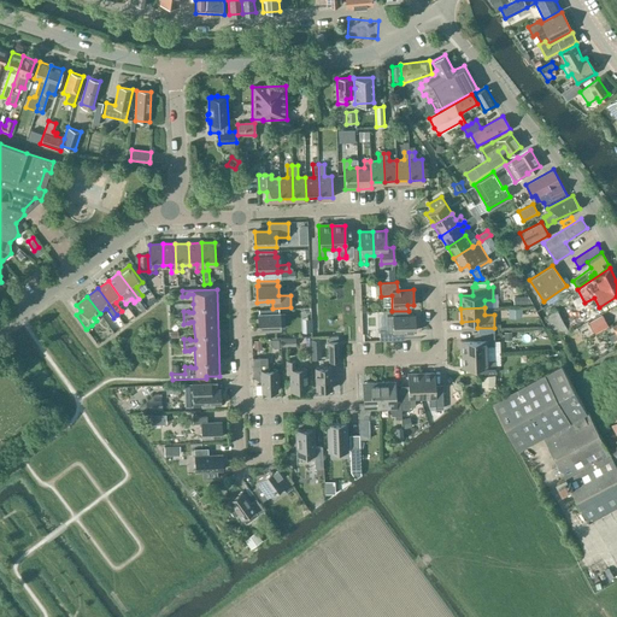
[(259,315),(258,315),(258,331),(280,330),(280,328),(280,315),(278,315),(278,310),(259,310),(259,315)]
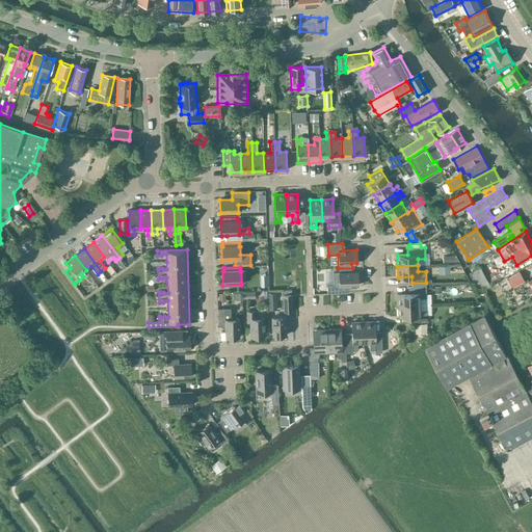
[(484,289),(490,286),(480,267),(471,272),(481,291),(484,289)]
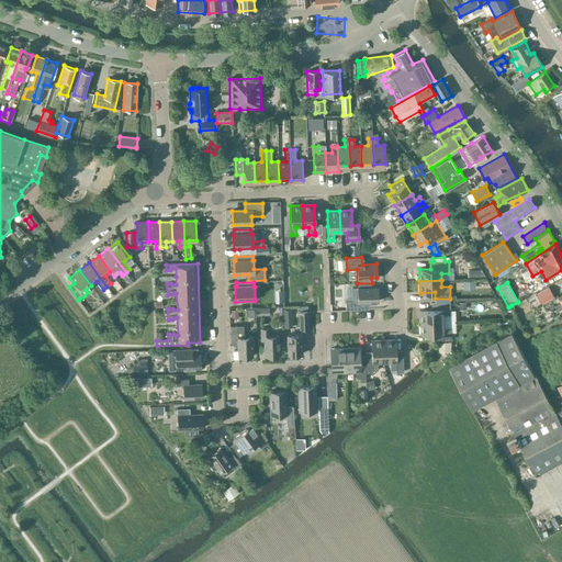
[(378,287),(372,288),(372,283),(357,283),(358,288),(352,288),(352,301),(345,301),(346,311),(362,310),(362,302),(378,302),(378,287)]
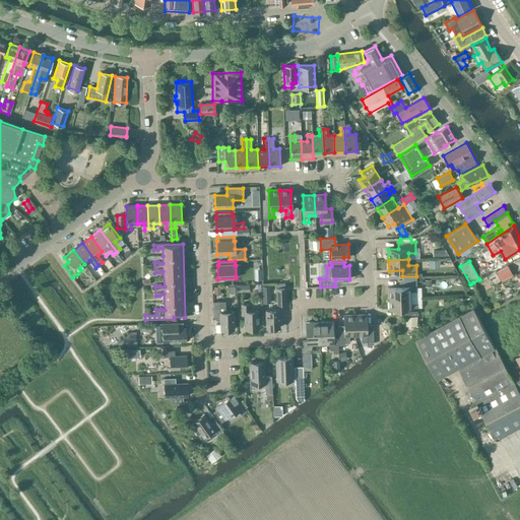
[(512,274),(507,265),(496,272),(501,281),(512,274)]
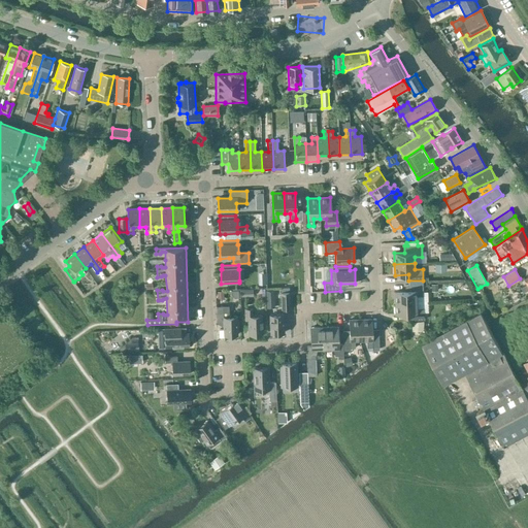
[(266,274),(256,275),(256,289),(267,288),(266,274)]
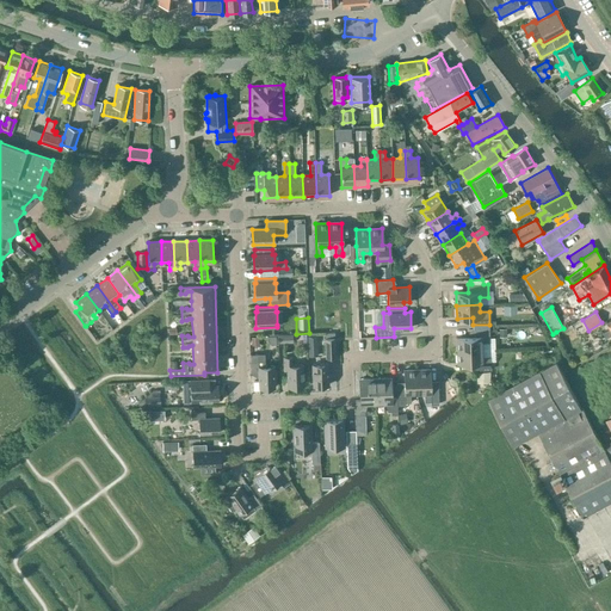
[(474,337),(458,338),(458,350),(482,350),(495,349),(495,339),(491,339),(489,329),(473,329),(474,337)]
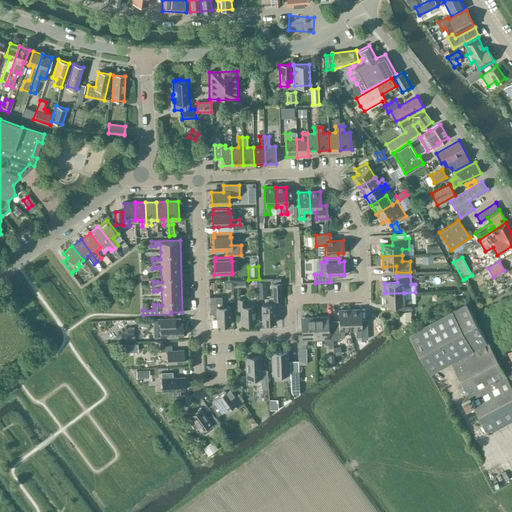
[(245,280),(233,280),(233,288),(245,287),(245,280)]
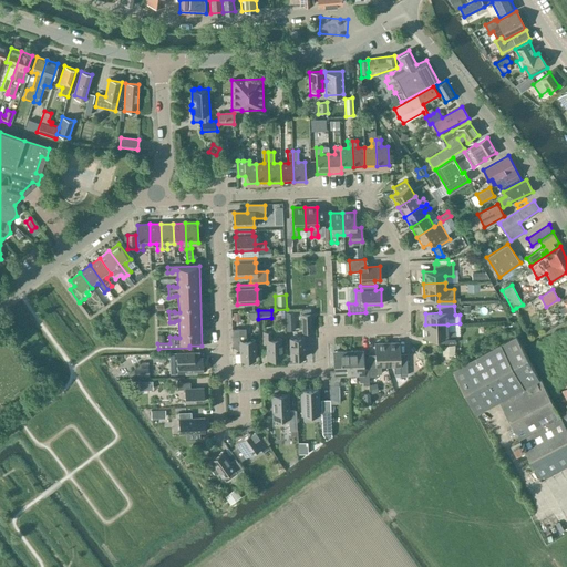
[(294,311),(285,312),(286,330),(295,329),(294,311)]
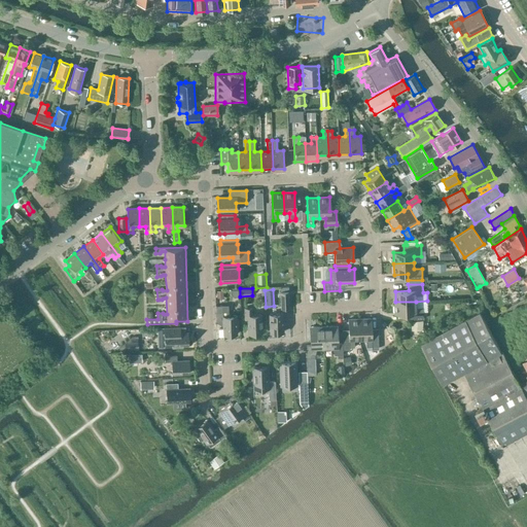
[(281,309),(289,309),(288,292),(280,292),(281,309)]
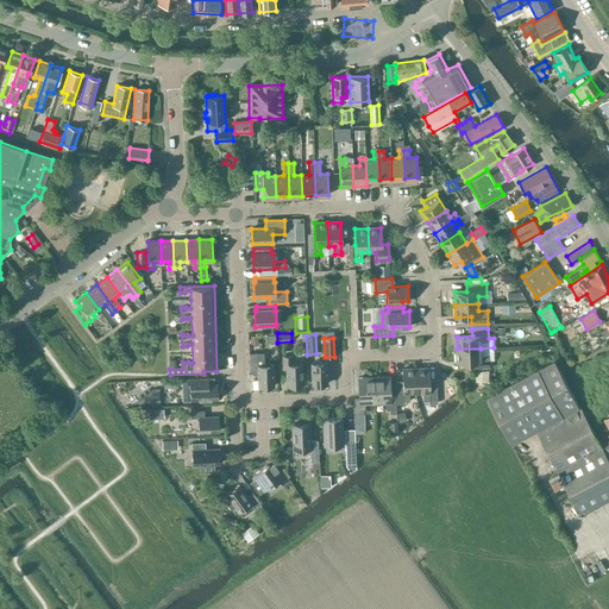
[(481,349),(457,349),(457,362),(475,362),(475,369),(490,368),(490,360),(495,360),(494,347),(481,349)]
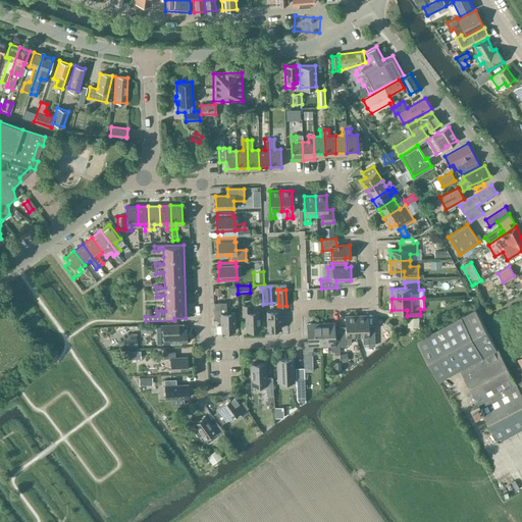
[(214,319),(221,319),(221,331),(235,331),(235,313),(226,313),(225,304),(220,305),(220,303),(213,303),(214,319)]
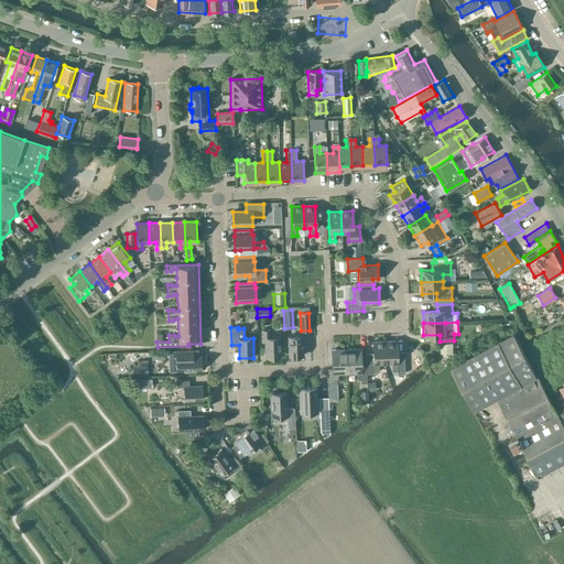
[(280,357),(280,337),(271,337),(271,328),(261,329),(261,340),(264,340),(266,357),(280,357)]
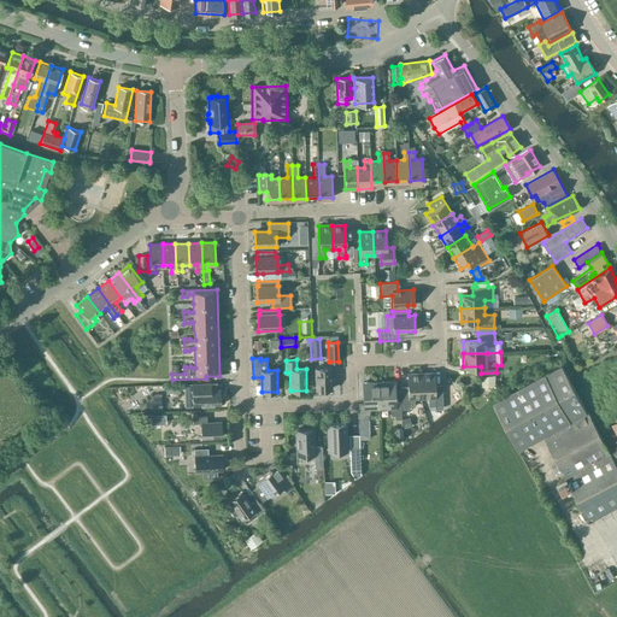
[(589,522),(616,506),(616,450),(610,454),(588,411),(587,412),(562,365),(494,401),(518,448),(544,435),(565,477),(557,482),(563,493),(571,488),(589,522)]
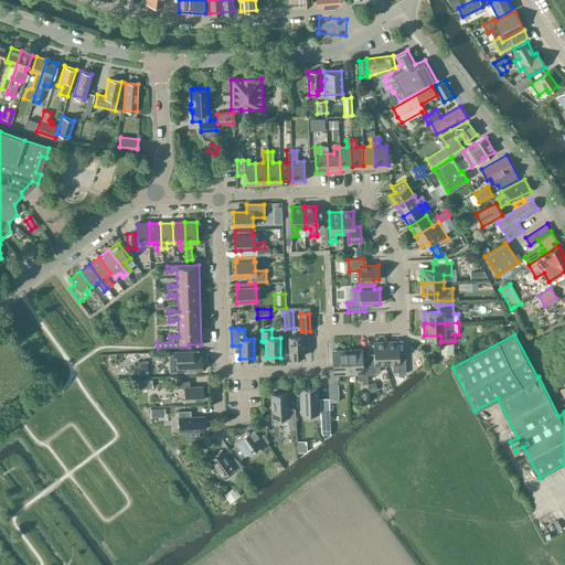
[(304,337),(289,337),(289,356),(305,356),(304,337)]
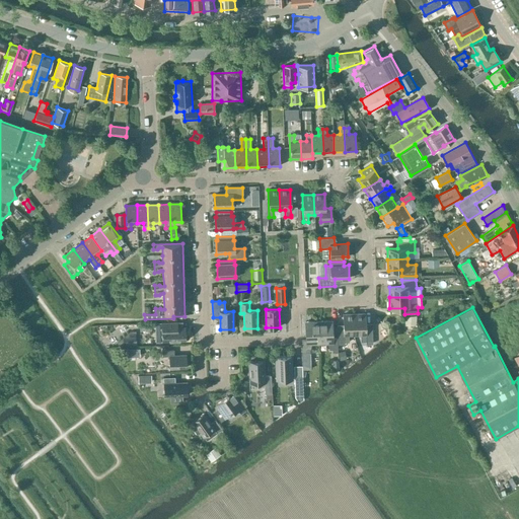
[(354,314),(355,335),(361,334),(361,342),(366,342),(366,344),(373,344),(372,327),(366,328),(365,313),(354,314)]
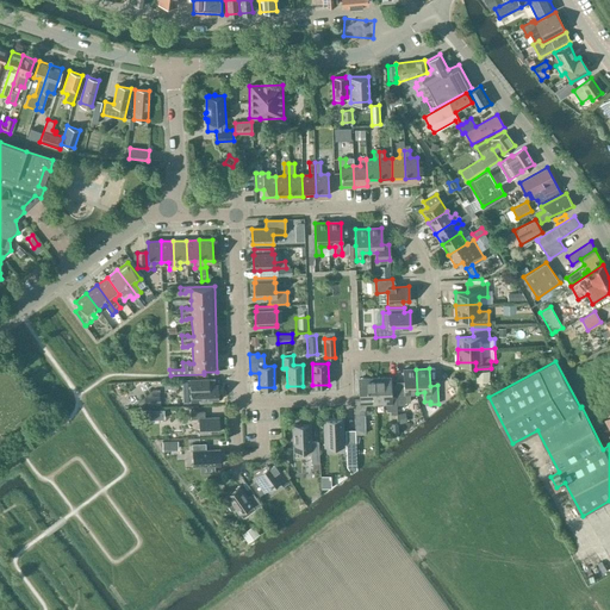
[(411,393),(417,393),(416,369),(403,369),(404,387),(397,387),(397,398),(397,405),(405,405),(405,403),(411,403),(411,393)]
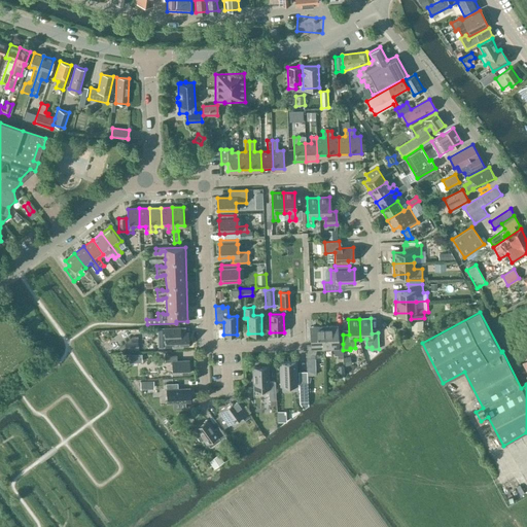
[(421,321),(412,321),(412,329),(422,329),(421,321)]
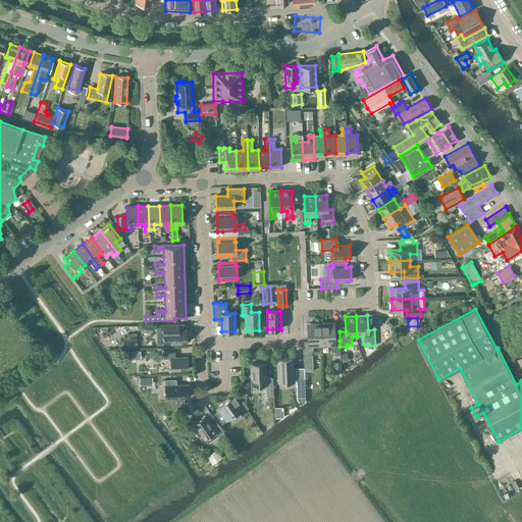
[(303,343),(304,348),(304,356),(309,355),(309,353),(312,352),(314,346),(321,346),(320,323),(307,324),(308,342),(303,343)]
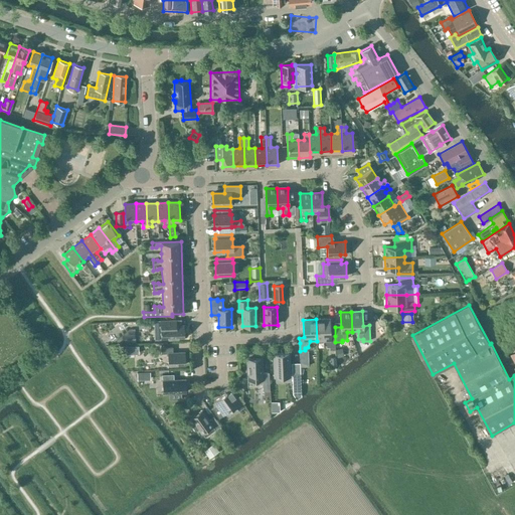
[(335,349),(335,342),(335,336),(330,336),(329,319),(316,319),(317,341),(325,341),(327,347),(330,347),(330,349),(335,349)]
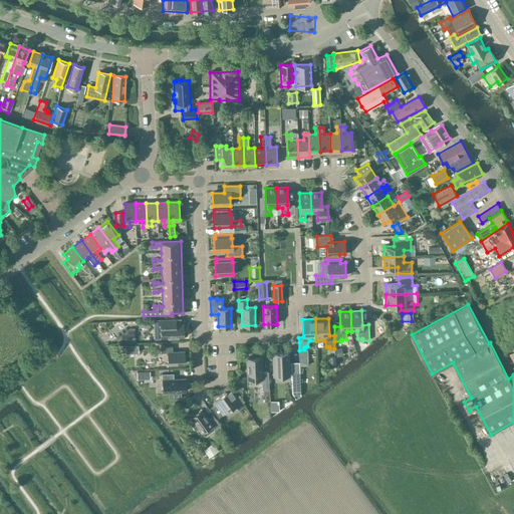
[(160,320),(155,320),(155,326),(160,326),(161,338),(167,337),(184,337),(184,325),(176,325),(176,319),(160,320)]
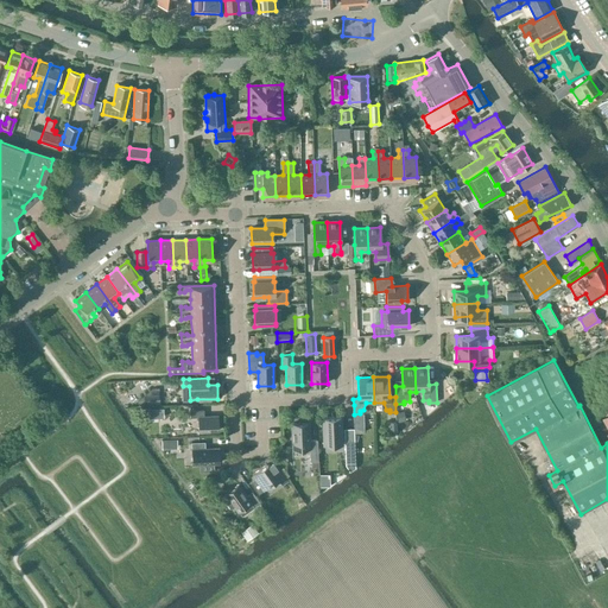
[(139,405),(153,404),(158,404),(158,390),(151,390),(139,400),(139,405)]
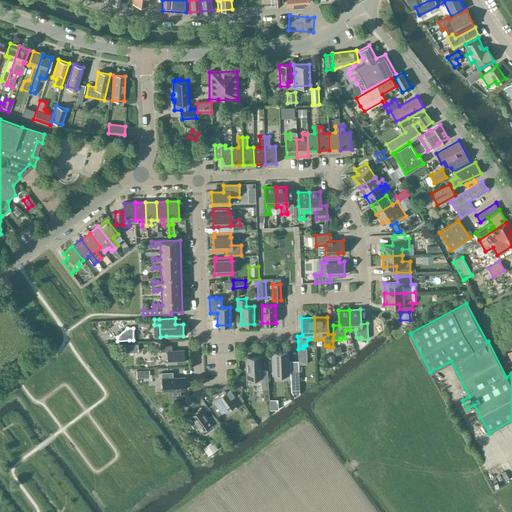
[(160,353),(166,352),(167,364),(185,363),(184,351),(172,352),(172,345),(160,346),(160,353)]
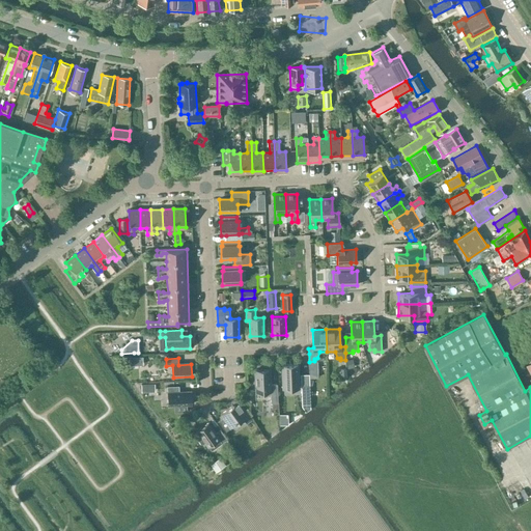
[(298,365),(282,365),(283,389),(300,388),(298,365)]
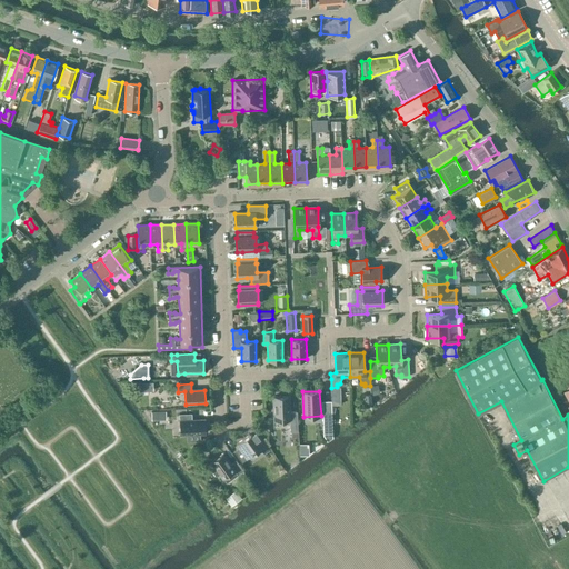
[(273,397),(273,421),(290,420),(290,432),(291,432),(298,432),(297,412),(290,412),(290,397),(273,397)]
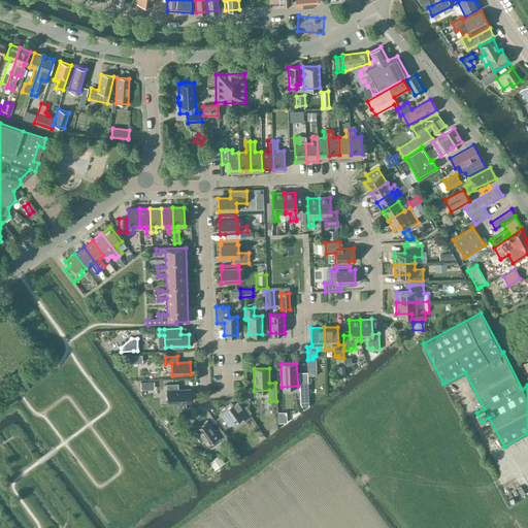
[(317,395),(316,375),(307,375),(308,385),(308,395),(317,395)]
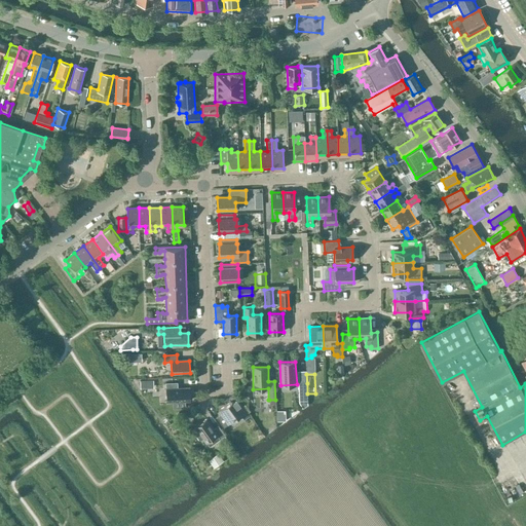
[(161,386),(160,378),(148,379),(148,387),(161,386)]
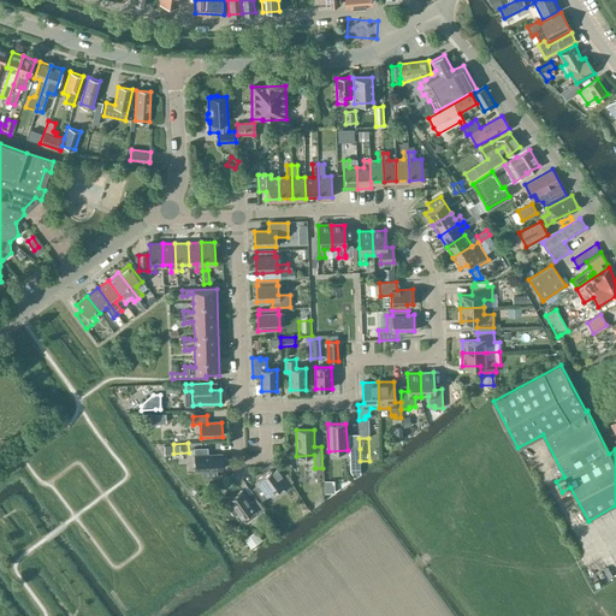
[(208,449),(194,449),(194,456),(195,471),(202,471),(202,478),(217,477),(217,469),(223,469),(223,455),(208,456),(208,449)]
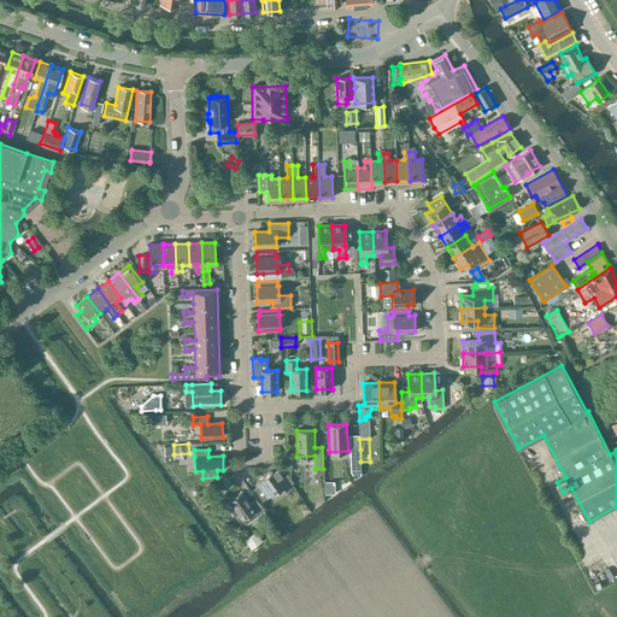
[(360,450),(351,450),(352,470),(362,469),(360,462),(360,450)]
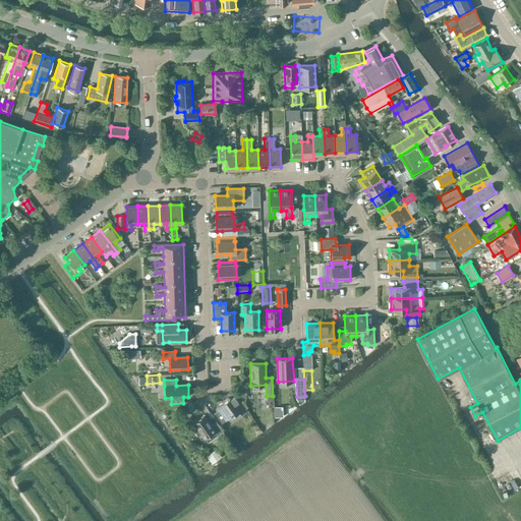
[(220,410),(216,413),(223,423),(227,420),(239,412),(240,414),(246,410),(238,399),(235,395),(230,399),(230,398),(217,407),(220,410)]
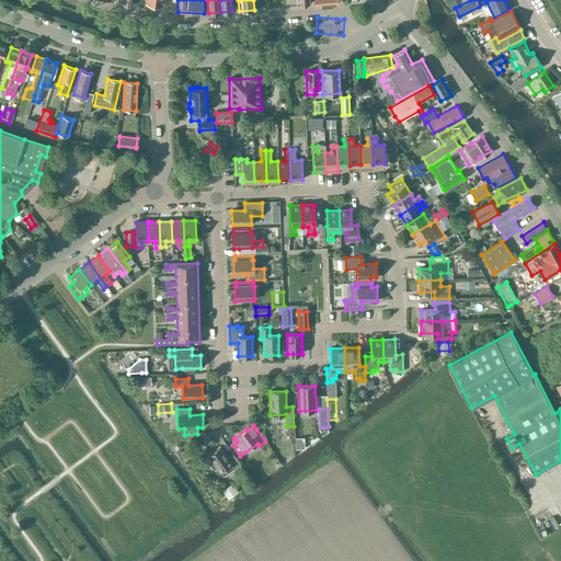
[(216,469),(218,468),(225,477),(241,465),(233,454),(228,458),(220,448),(209,456),(213,460),(209,461),(209,465),(213,469),(216,469)]
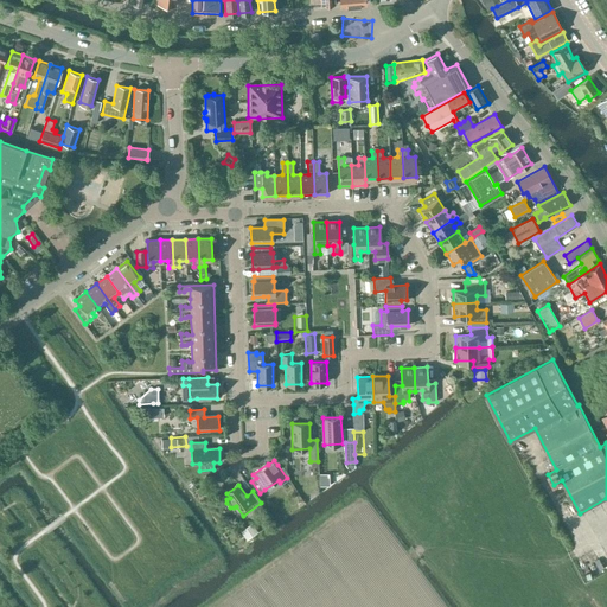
[(246,526),(240,531),(246,538),(251,535),(246,526)]
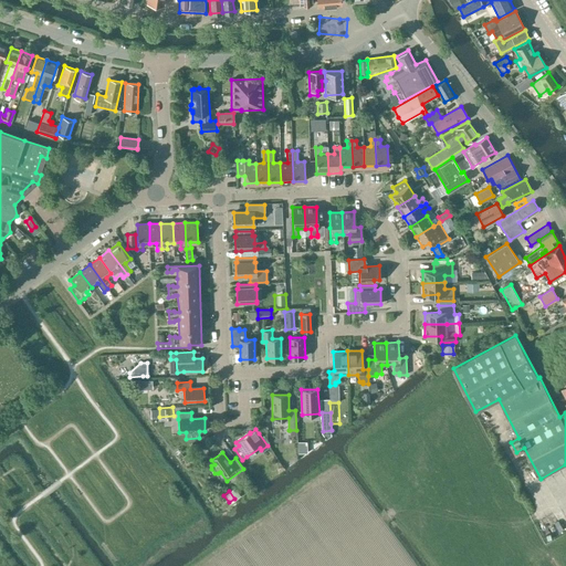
[(561,514),(551,523),(555,527),(565,519),(561,514)]
